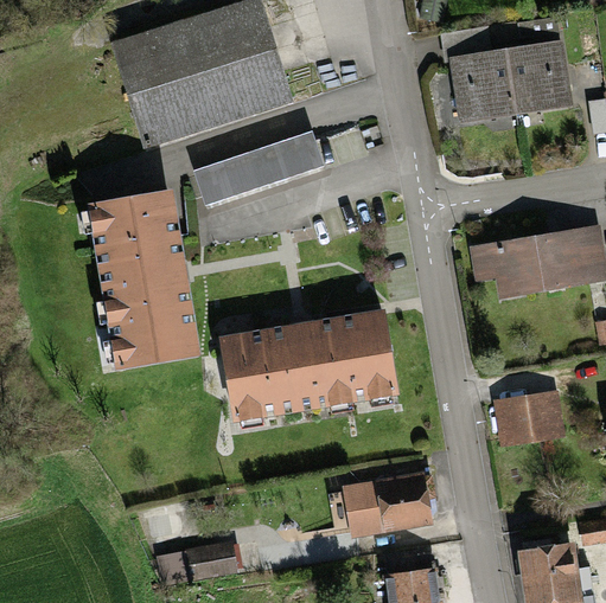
[(247,0),(112,43),(147,152),(292,106),(259,0),(247,0)]
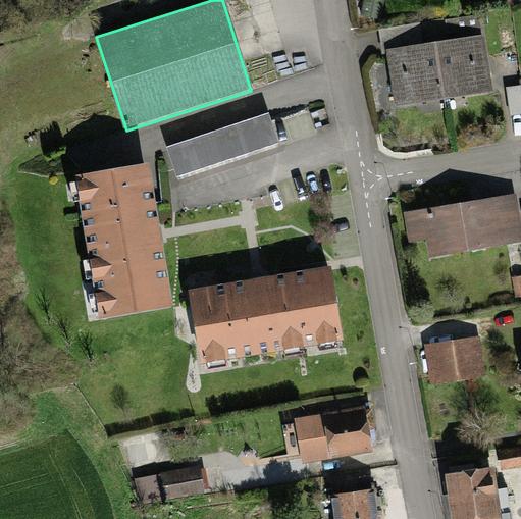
[(480,34),(387,49),(397,103),(489,88),(480,34)]
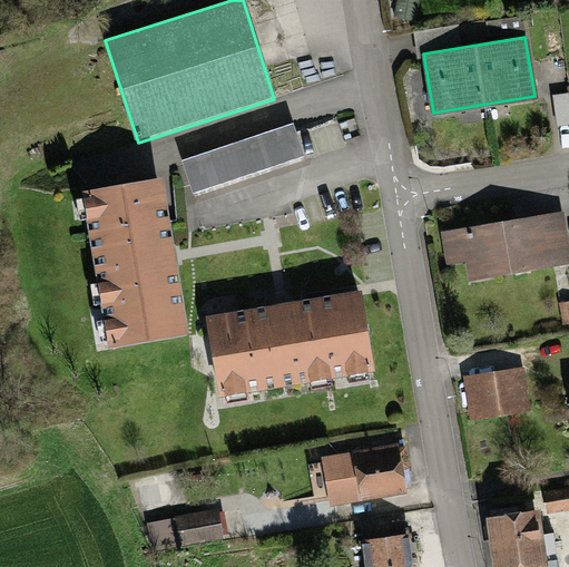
[(295,120),(183,158),(194,189),(306,153),(295,120)]
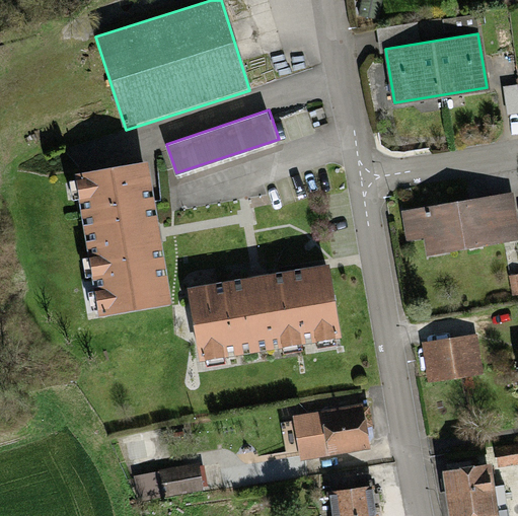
[(142,164),(75,175),(98,312),(165,301),(153,231),(142,164)]
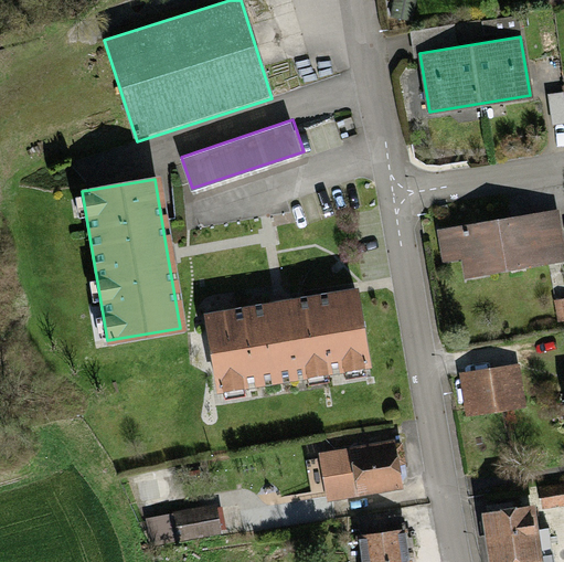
[(556,210),(434,231),(439,260),(459,255),(464,281),(563,263),(563,255),(556,210)]
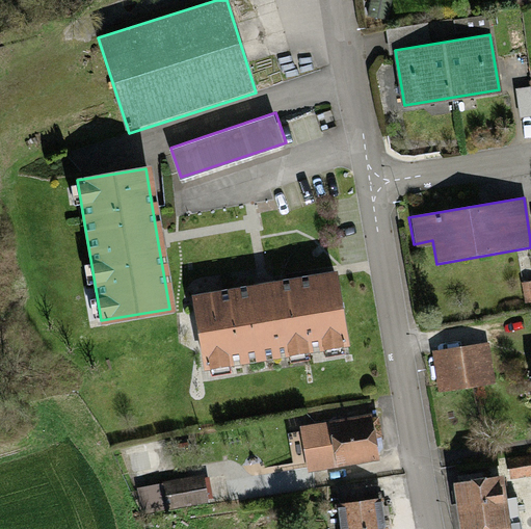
[(262,280),(186,293),(198,366),(348,340),(336,267),(262,280)]
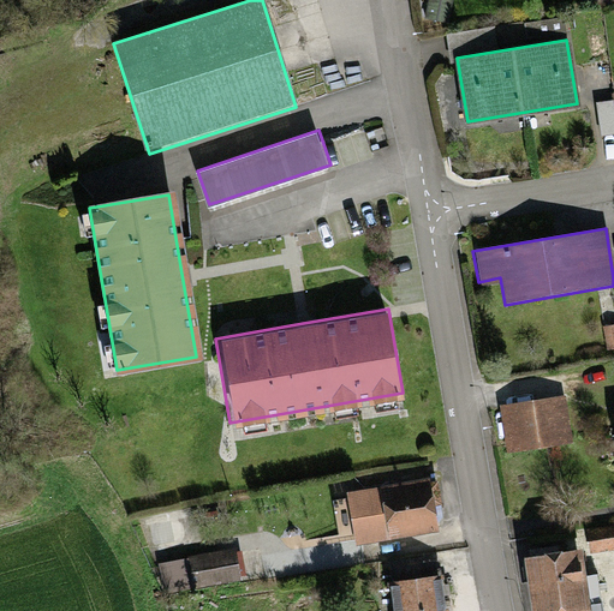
[(613,325),(602,325),(602,348),(613,348),(613,325)]
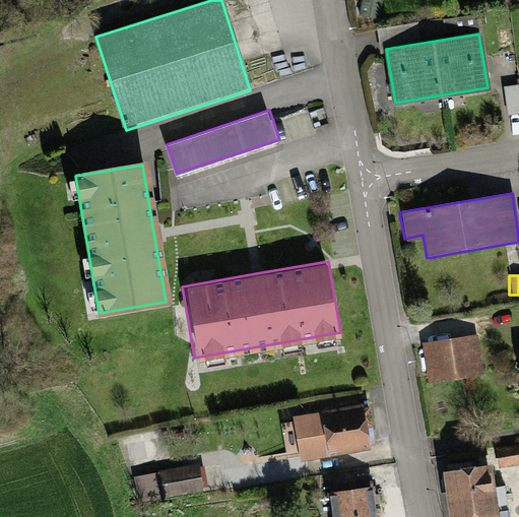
[(474,333),(420,342),(427,383),(480,374),(474,333)]
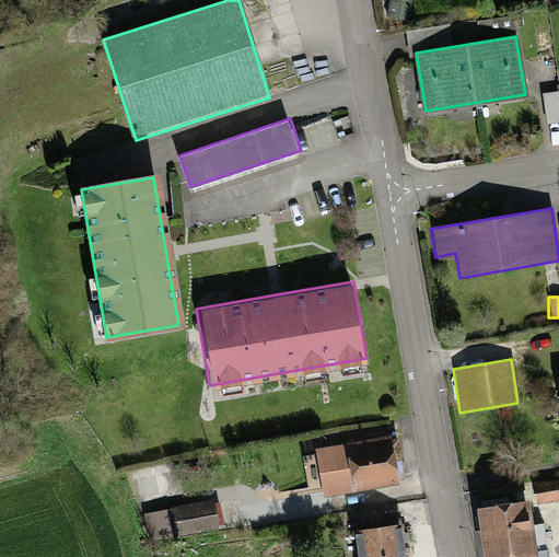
[(391,434),(317,447),(324,492),(398,482),(391,434)]
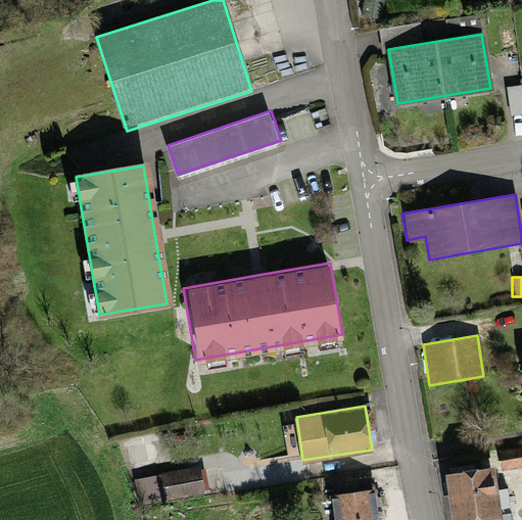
[(521,448),(500,453),(502,464),(521,461),(521,448)]
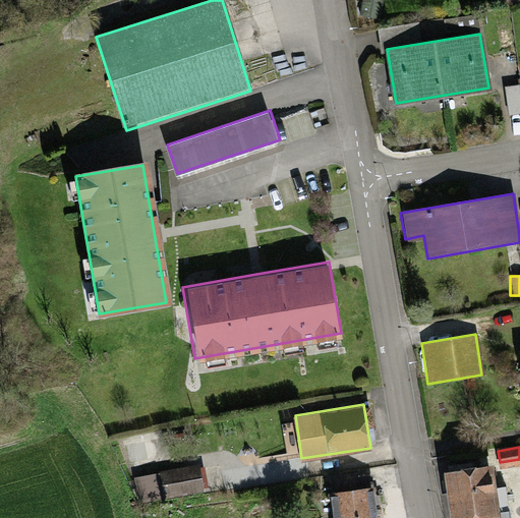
[(488,467),(439,474),(446,517),(465,517),(496,513),(488,467)]
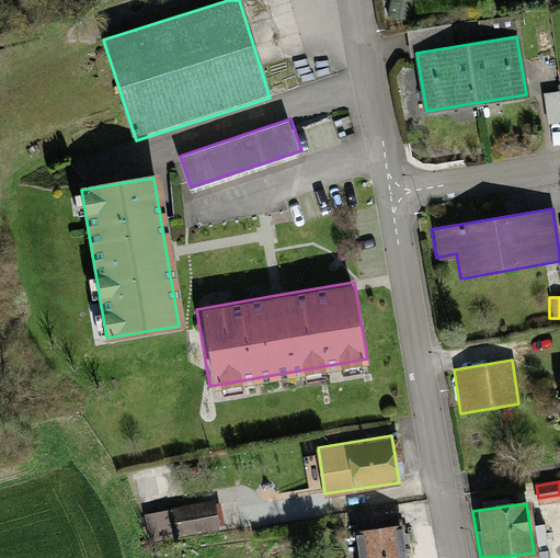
[(399,557),(396,525),(354,531),(357,557),(399,557)]
